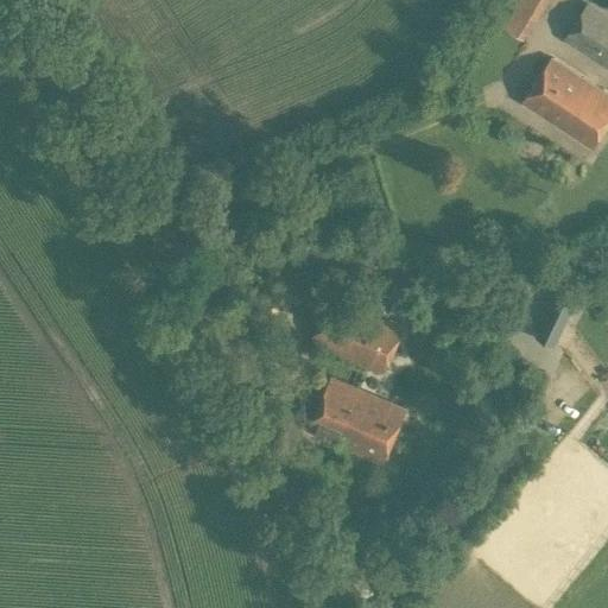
[(501,0),(492,14),(523,36),(548,0),(501,0)]
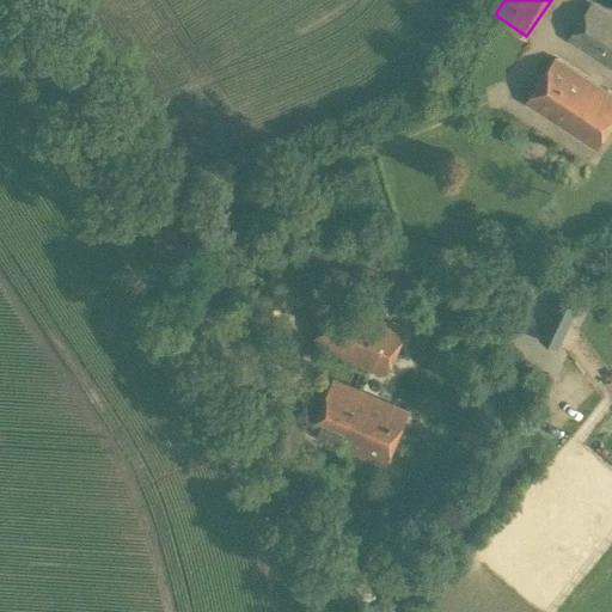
[(611,14),(593,1),(565,38),(611,69),(611,14)]
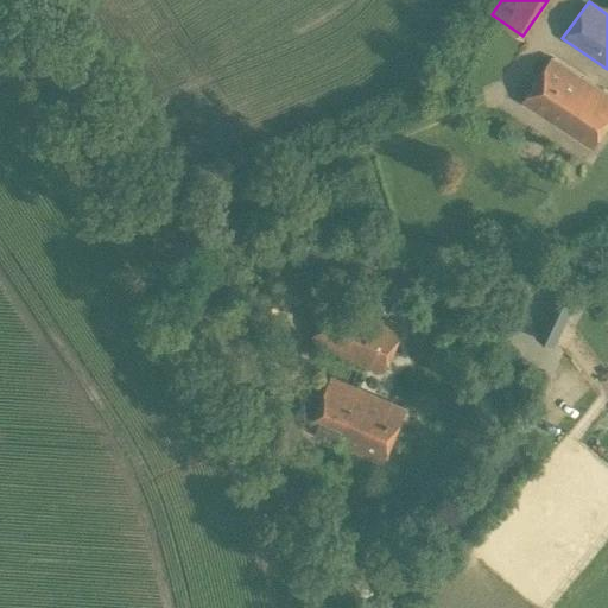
[(607,120),(607,93),(552,57),(523,101),(591,146),(607,120)]
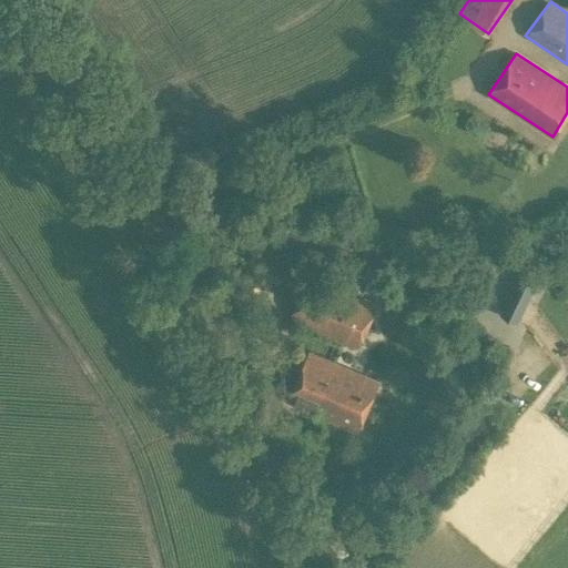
[(288,320),(359,350),(377,305),(328,285),(333,275),(310,267),(288,320)]
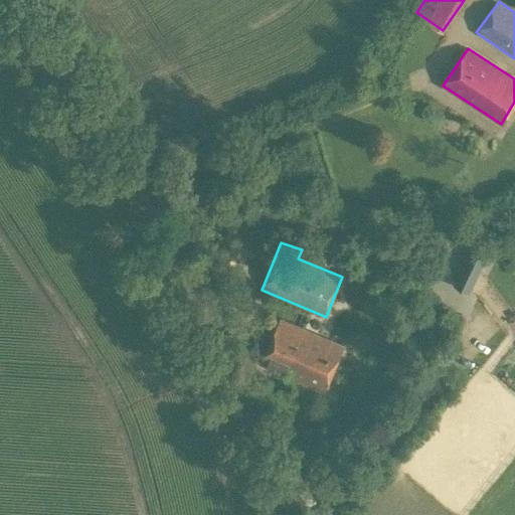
[(472,247),(455,284),(469,291),(487,254),(472,247)]
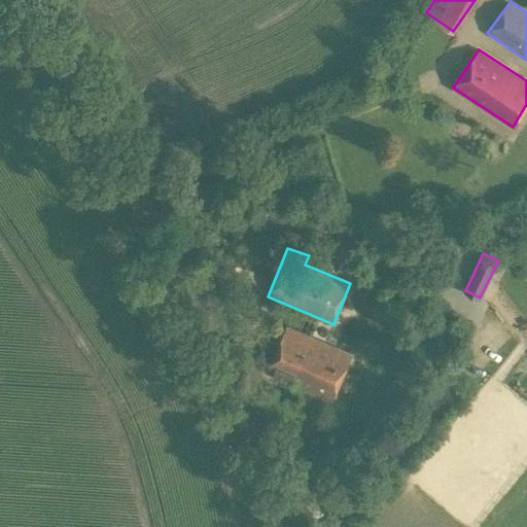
[(311,336),(286,324),(267,371),(292,382),(311,336)]
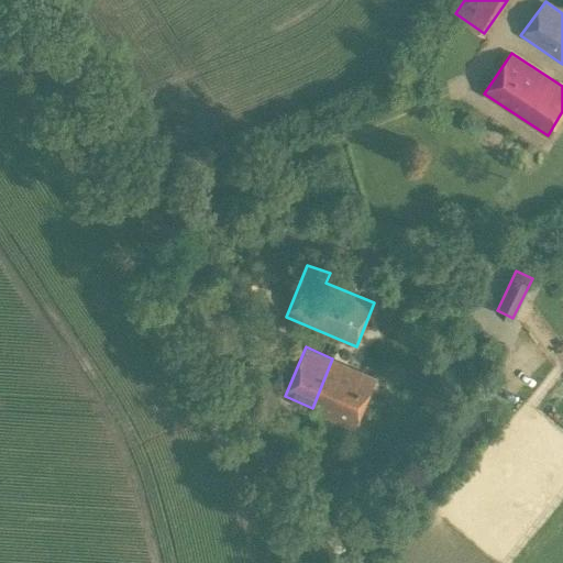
[(376,377),(332,359),(313,409),(355,427),(376,377)]
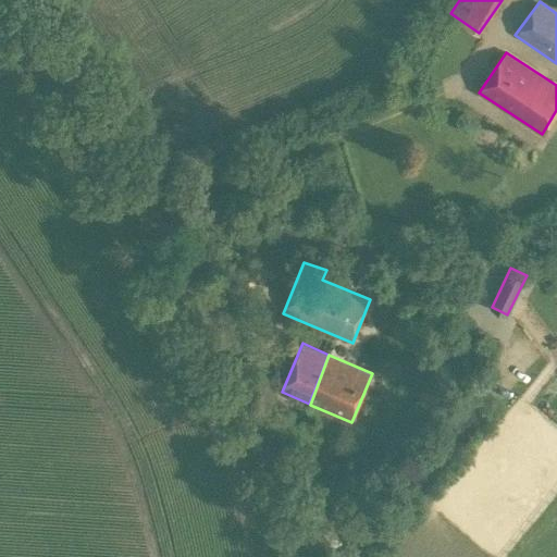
[(348,460),(321,489),(334,502),(361,473),(348,460)]
